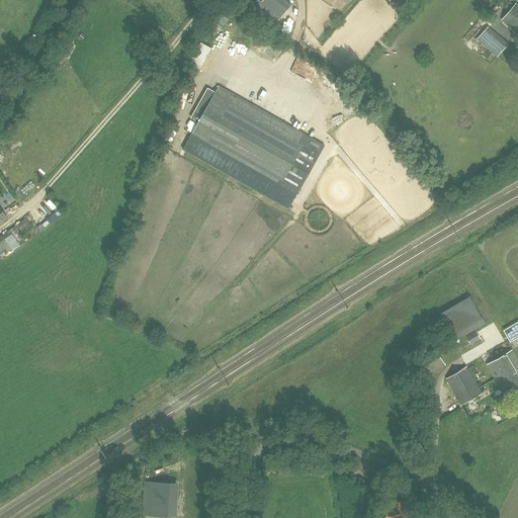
[(291,5),(285,0),(256,0),(252,6),(274,25),(291,5)]
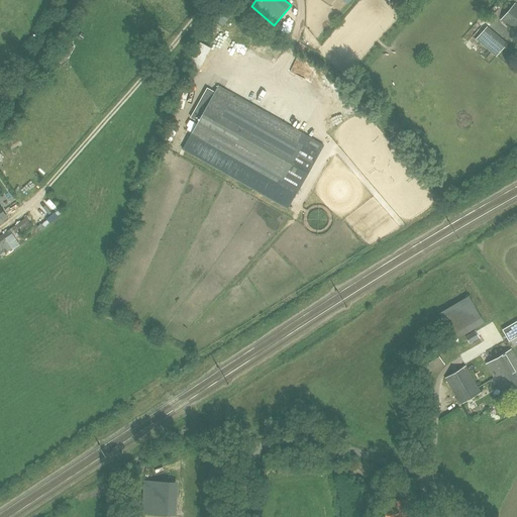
[(516,4),(515,3),(501,20),(516,33),(516,4)]
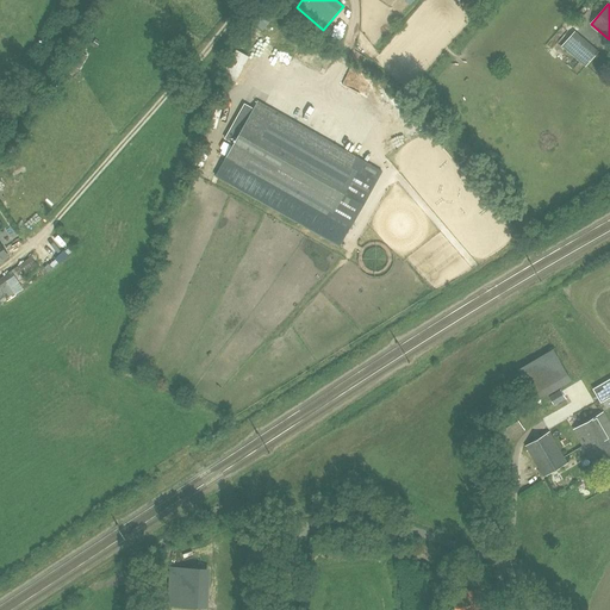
[(561,47),(585,67),(598,51),(574,31),(561,47)]
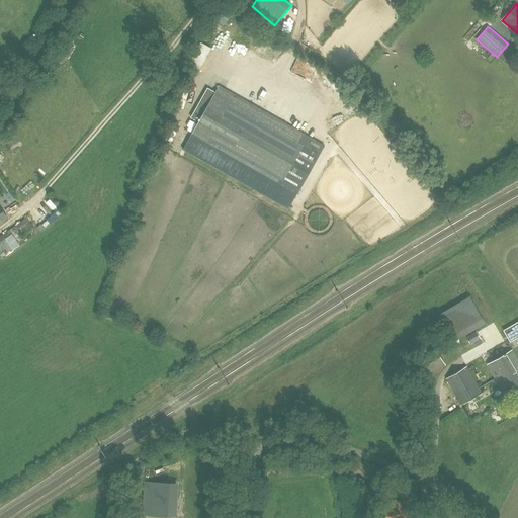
[(183,150),(289,209),(325,146),(219,86),(183,150)]
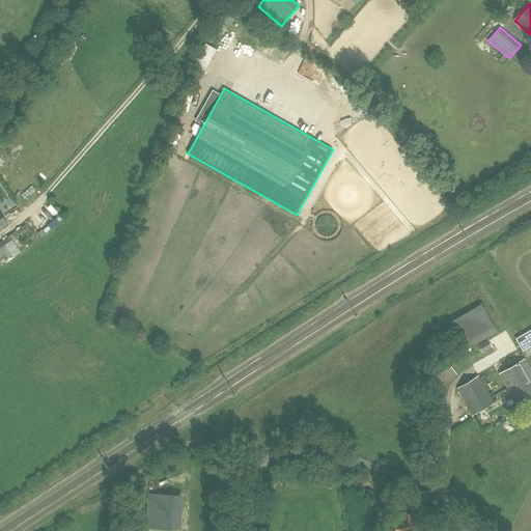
[(27,224),(10,235),(17,244),(33,232),(27,224)]
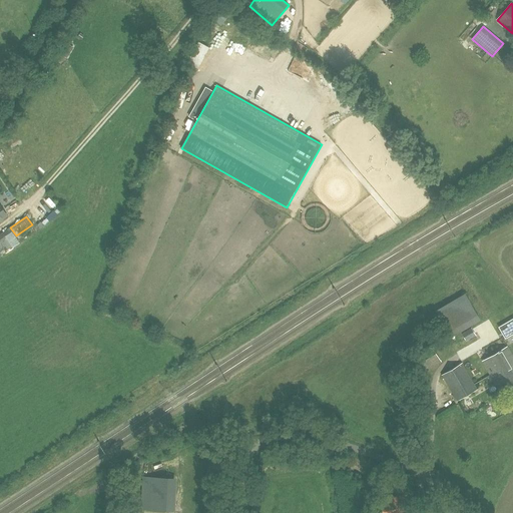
[(16,238),(14,235),(15,234),(10,227),(0,234),(0,251),(4,248),(5,250),(12,246),(10,242),(16,238)]
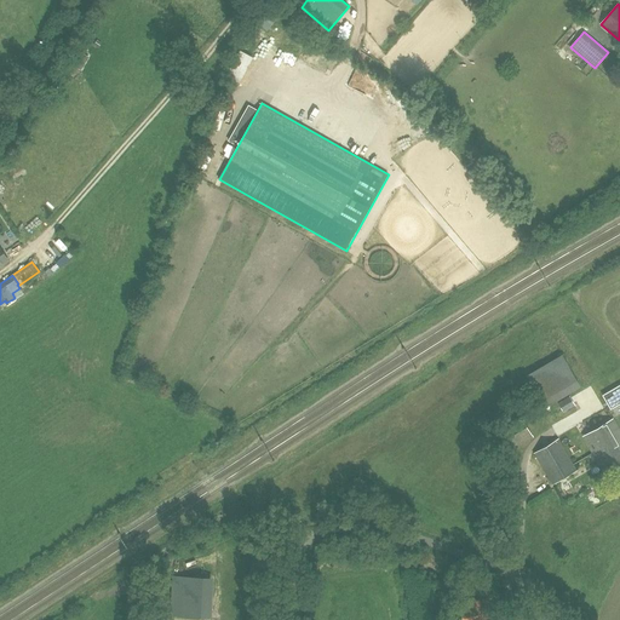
[(578,380),(570,368),(563,356),(528,378),(541,401),(578,380)]
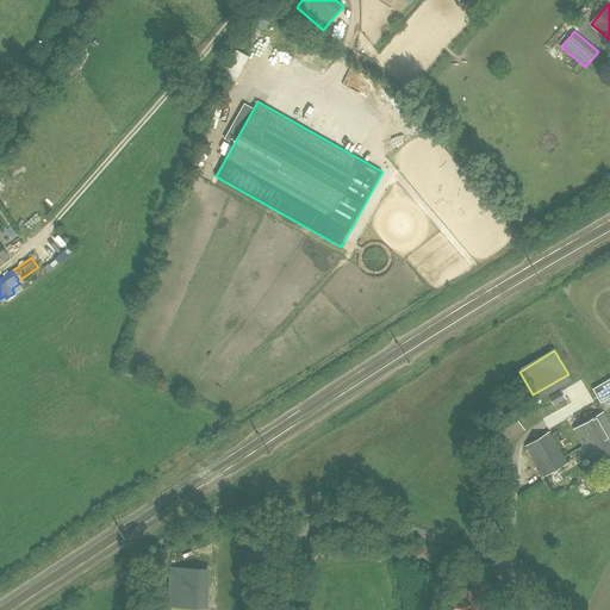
[(609,380),(593,390),(602,404),(609,398),(609,380)]
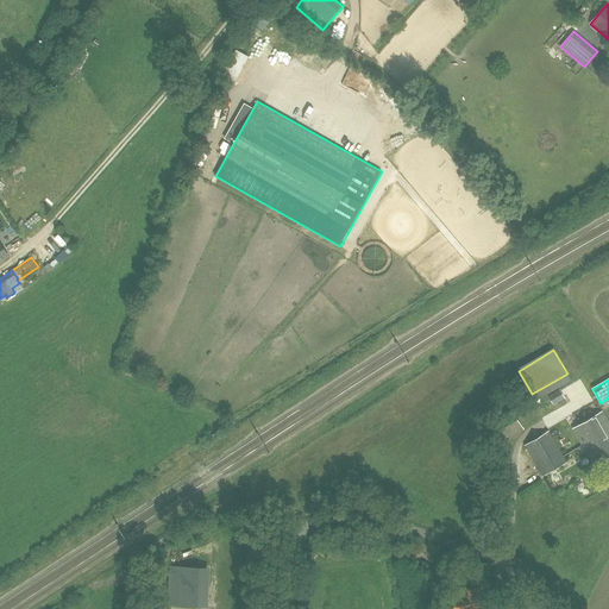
[(565,399),(564,396),(559,389),(550,396),(554,405),(565,399)]
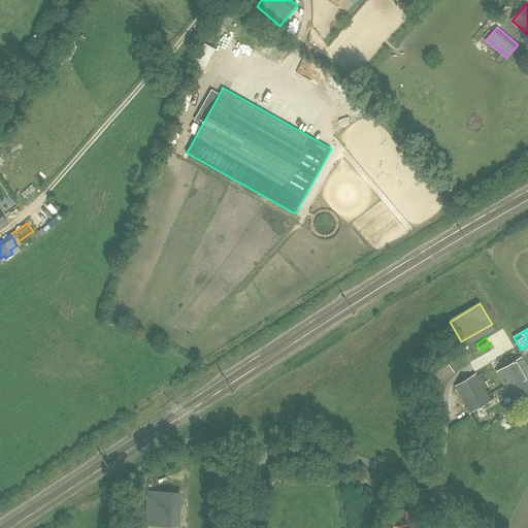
[(440,350),(443,355),(448,361),(457,355),(451,343),(440,350)]
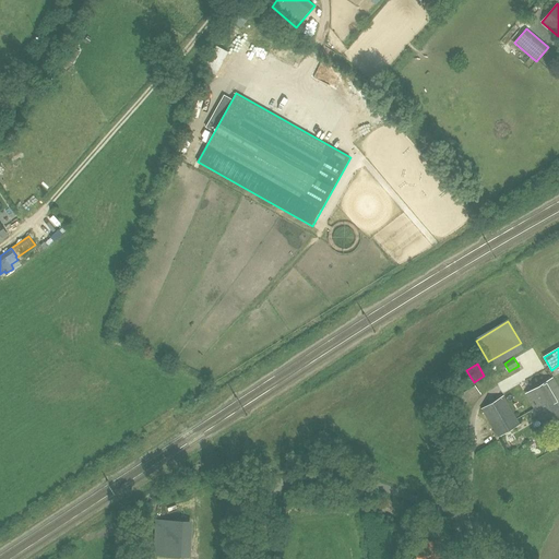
[(480,394),(474,382),(470,376),(451,387),(462,405),(480,394)]
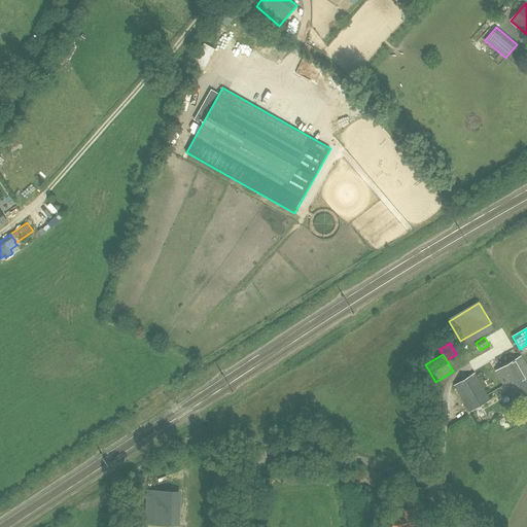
[(526,367),(521,357),(497,371),(516,401),(526,394),(526,367)]
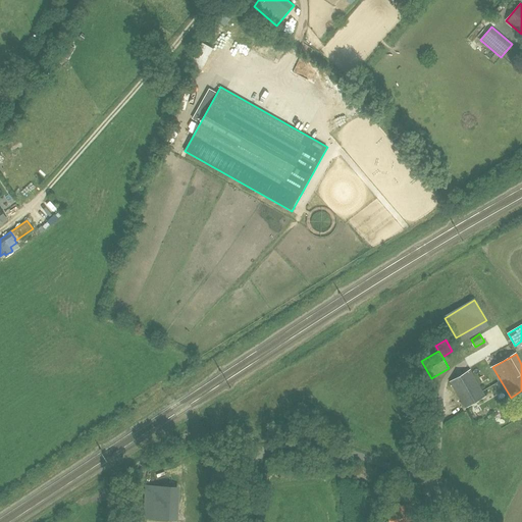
[(470,370),(450,381),(465,408),(485,396),(470,370)]
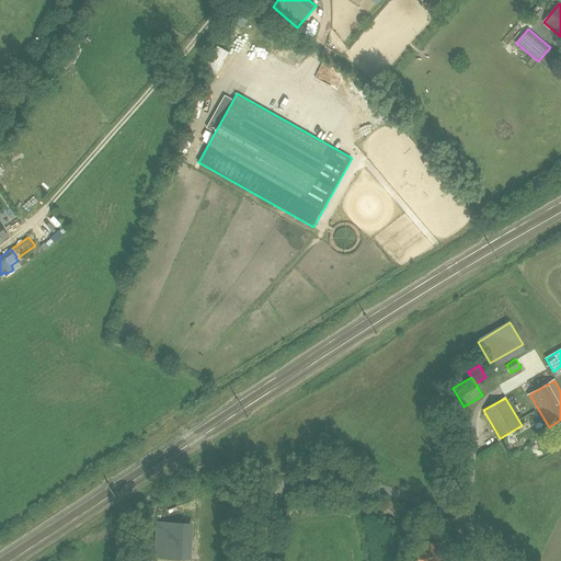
[(448,436),(465,438),(466,419),(449,418),(448,436)]
